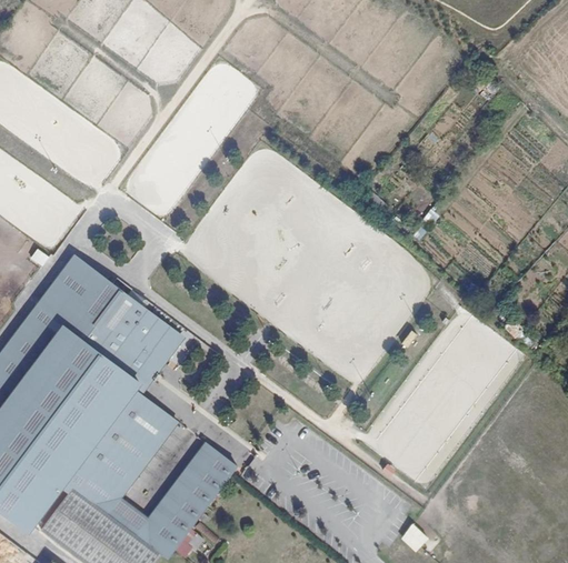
[(29,253),(41,261),(49,249),(36,242),(29,253)]
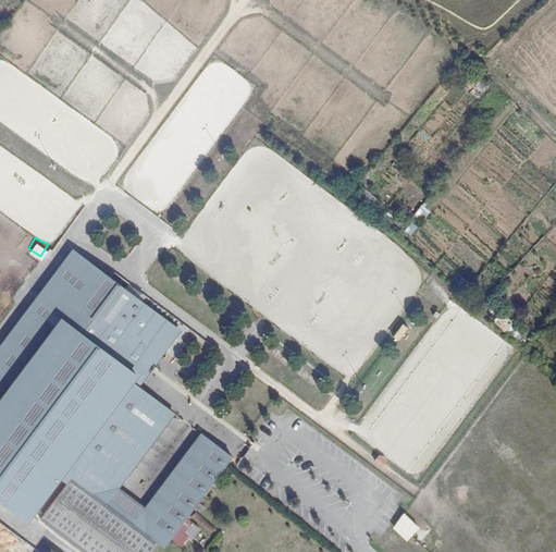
[(73,249),(0,343),(0,399),(59,320),(137,377),(63,476),(71,481),(158,543),(162,547),(232,456),(199,431),(144,506),(120,486),(175,413),(137,385),(181,330),(73,249)]
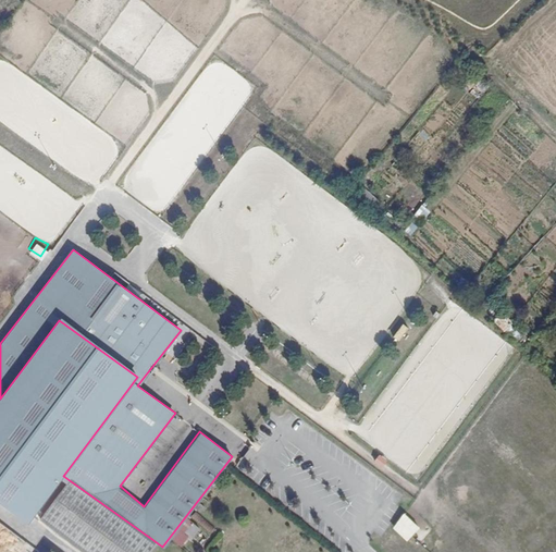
[(403,318),(393,330),(397,334),(407,322),(403,318)]
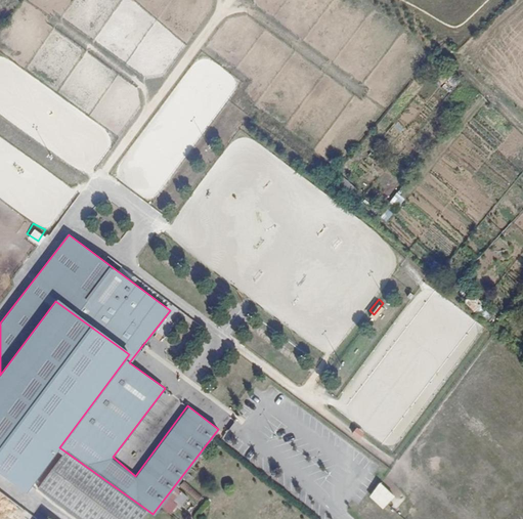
[(0,476),(24,494),(59,447),(129,354),(55,301),(0,375),(0,476)]
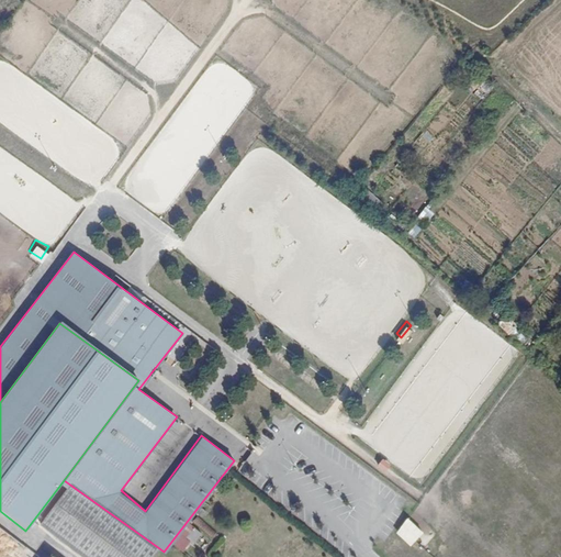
[(88,556),(153,556),(159,548),(71,486),(41,522),(88,556)]
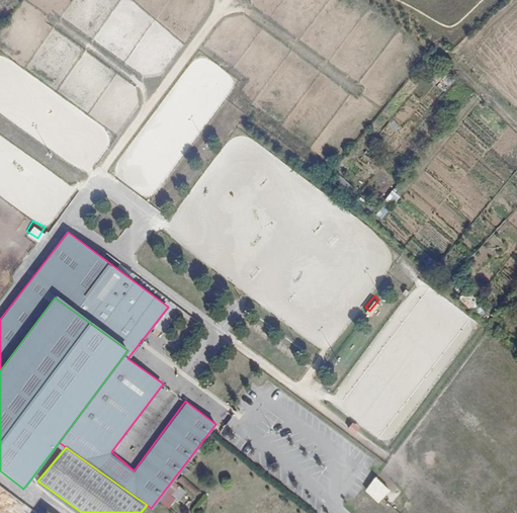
[(180,472),(177,476),(194,489),(197,485),(180,472)]
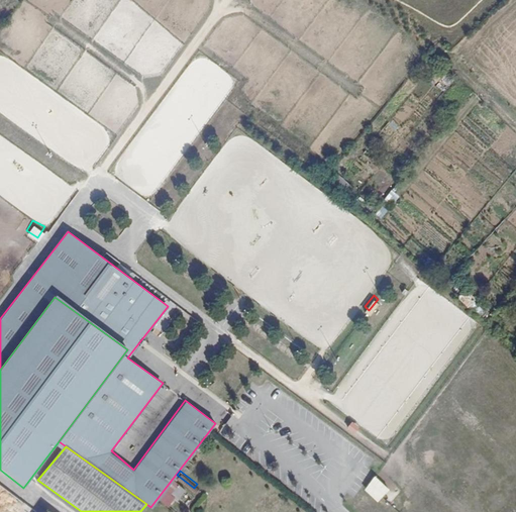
[(378,497),(390,484),(376,471),(363,483),(378,497)]
